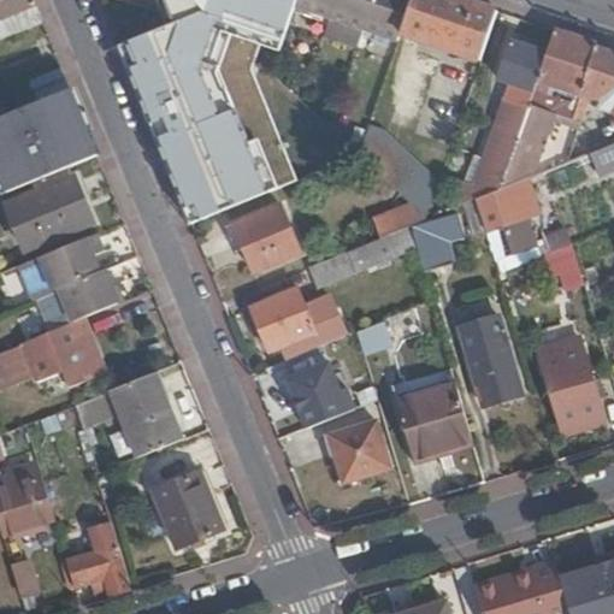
[(0,0),(0,36),(41,21),(33,0),(0,0)]
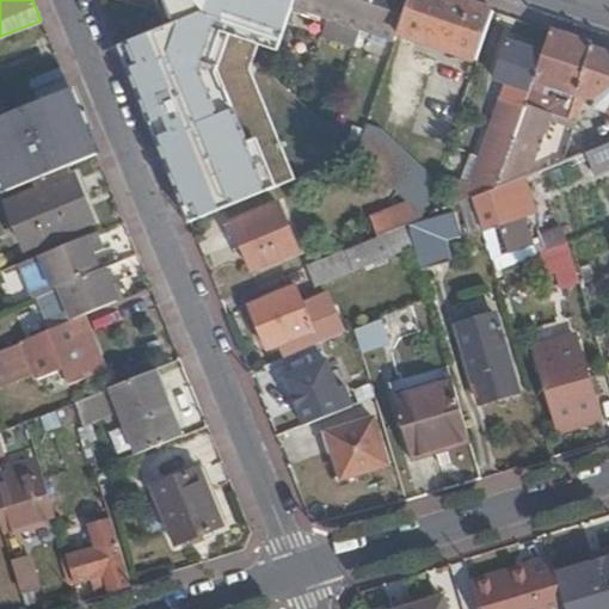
[(289,12),(391,45),(395,30),(405,0),(293,0),(293,1),(289,12)]
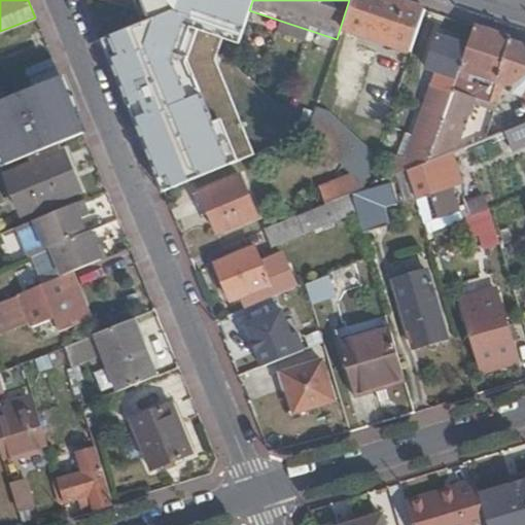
[(349,0),(341,26),(411,50),(425,8),(403,0),(349,0)]
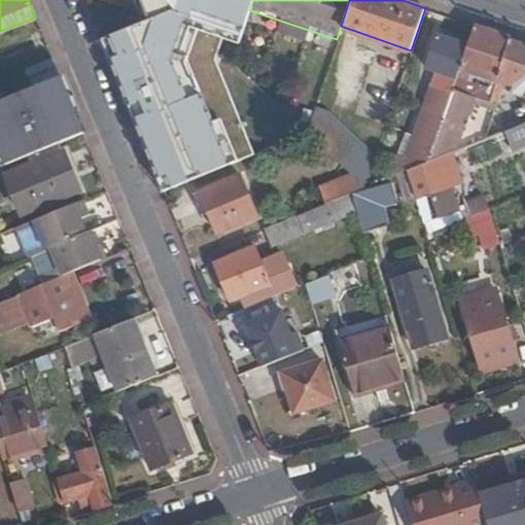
[(178,82),(233,60),(245,21),(235,19),(225,44),(172,68),(178,82)]
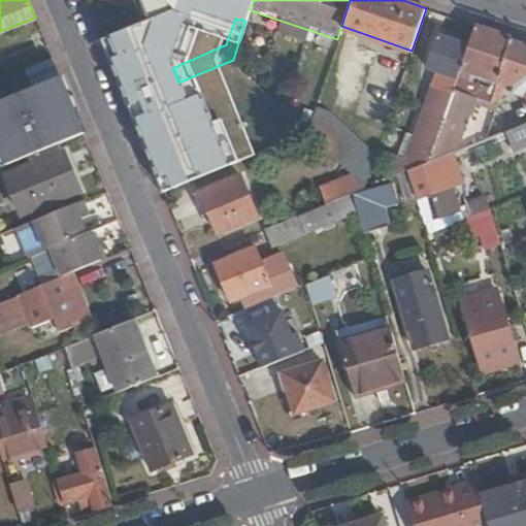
[(495,77),(508,36),(475,25),(468,43),(453,90),(473,96),(495,103),(503,80),(495,77)]
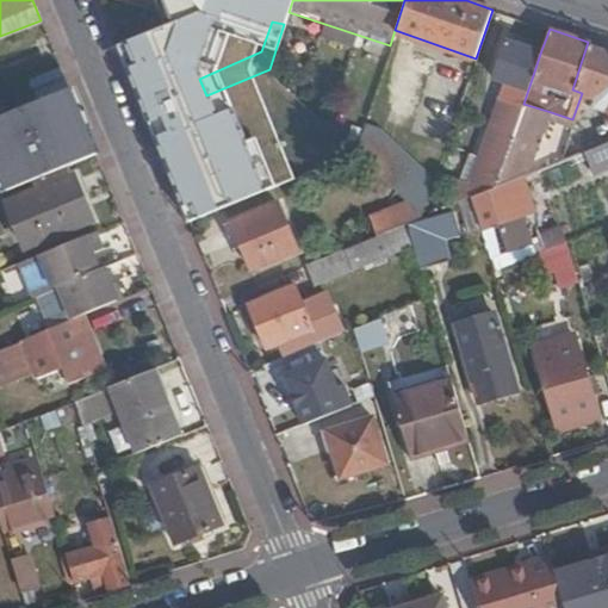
[(523,104),(541,50),(507,38),(494,74),(521,84),(517,95),(504,91),(476,174),(497,182),(523,104)]
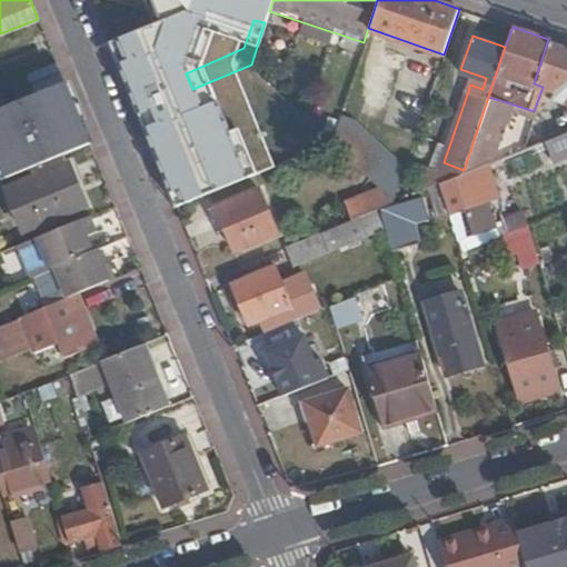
[(566,46),(548,39),(534,83),(543,87),(556,91),(554,98),(565,101),(566,108),(566,46)]
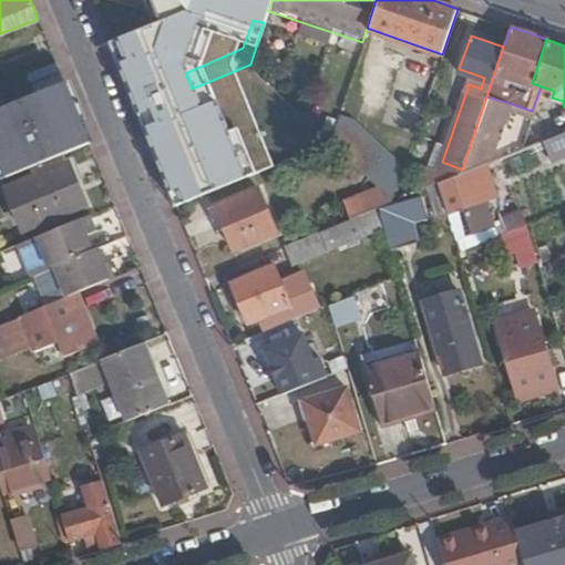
[(61,75),(51,51),(29,61),(39,84),(61,75)]
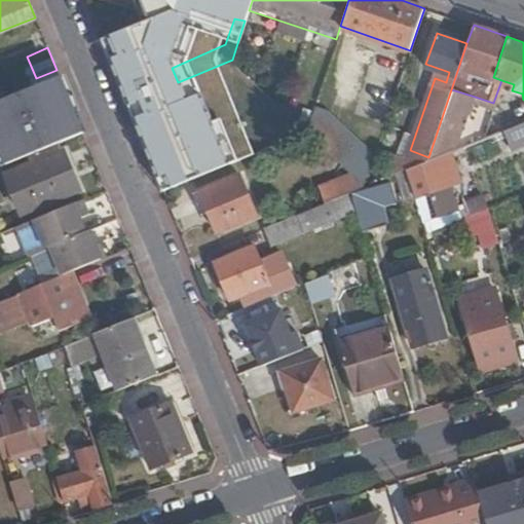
[(58,79),(0,101),(0,167),(80,136),(58,79)]
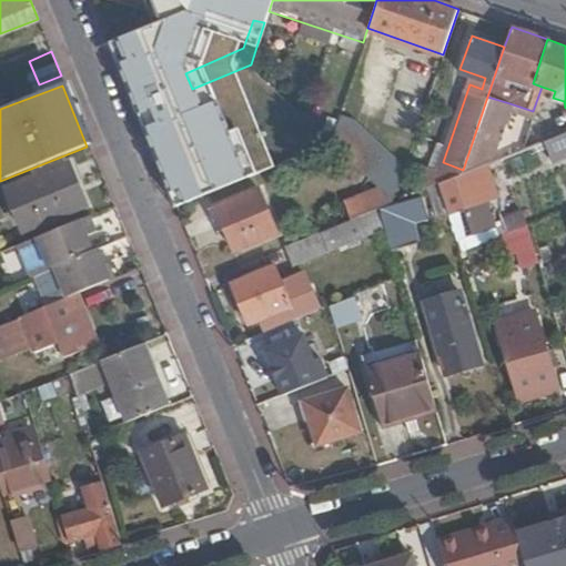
[(492,159),(509,103),(487,97),(463,170),(465,170),(473,167),(492,159)]
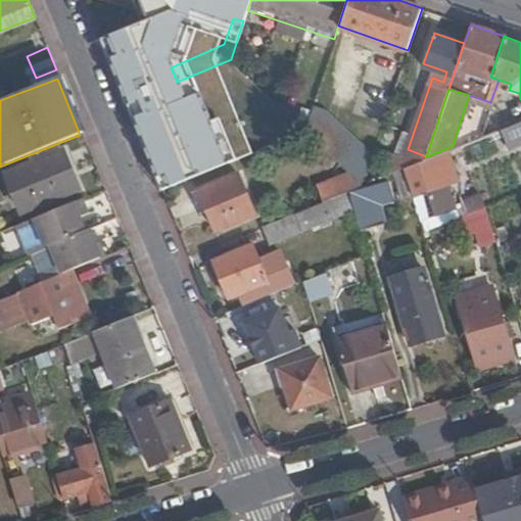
[(231,150),(214,104),(181,117),(194,151),(186,155),(191,167),(231,150)]
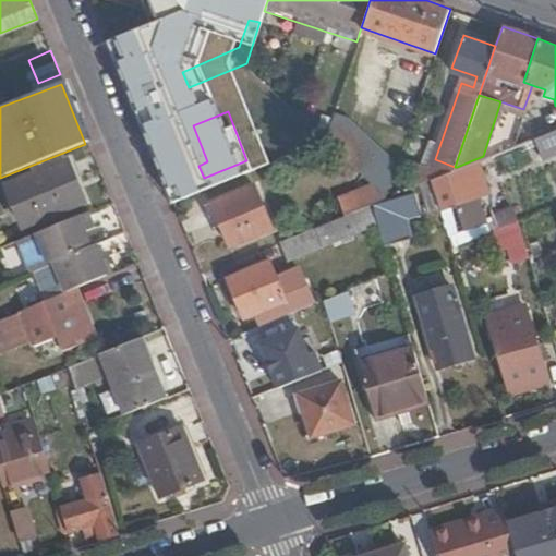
[(555,125),(496,150),(506,174),(555,153),(555,125)]
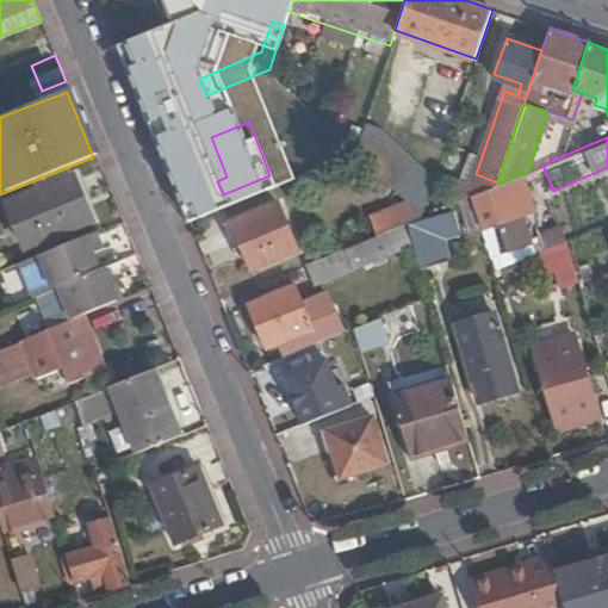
[(26,246),(93,218),(74,173),(7,200),(26,246)]
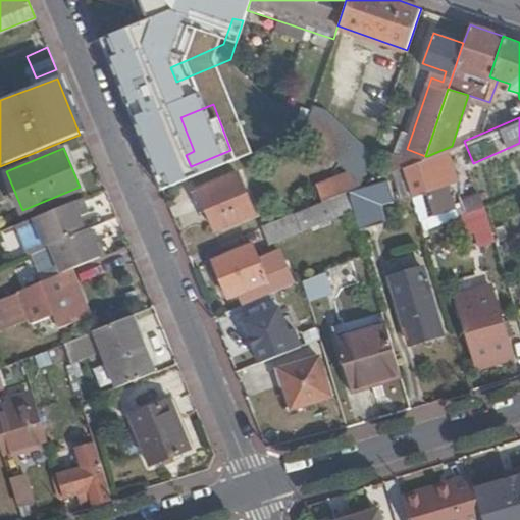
[(391,152),(382,174),(383,174),(393,170),(401,167),(404,157),(391,152)]
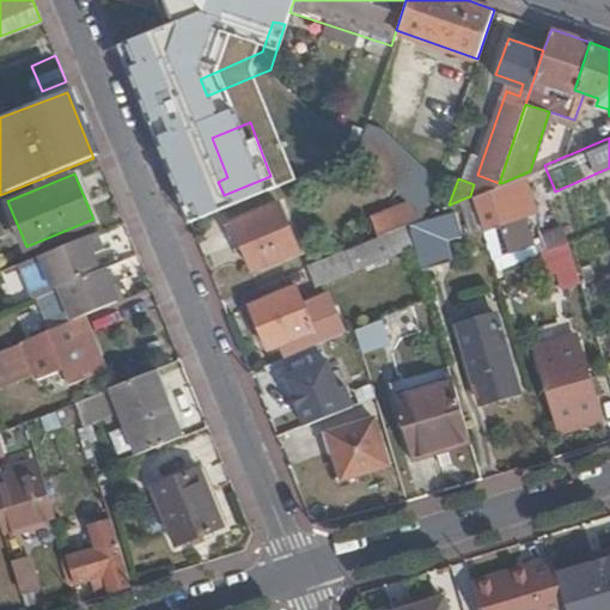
[(532,241),(510,180),(501,183),(498,184),(473,195),(482,229),(496,224),(506,251),(532,241)]
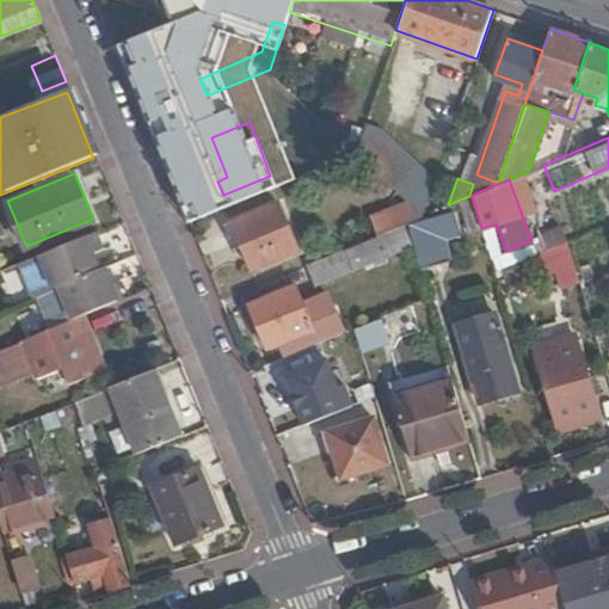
[(471,232),(481,228),(472,195),(469,196),(460,200),(471,232)]
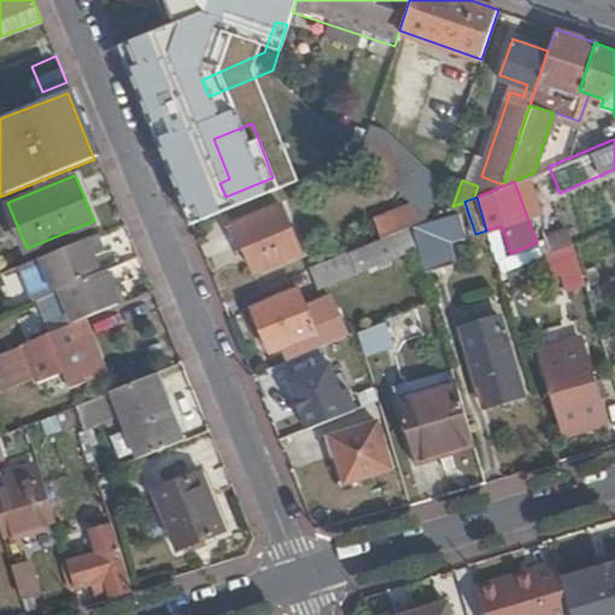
[(299,253),(279,205),(233,223),(242,247),(247,245),(258,270),(299,253)]
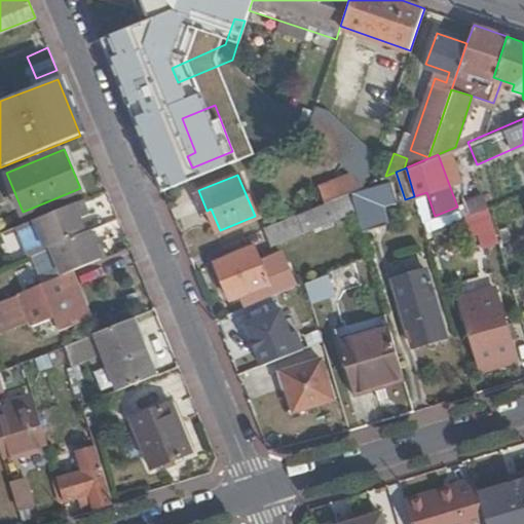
[(385,176),(363,185),(348,191),(348,192),(360,230),(384,224),(376,201),(395,194),(386,176),(385,176)]
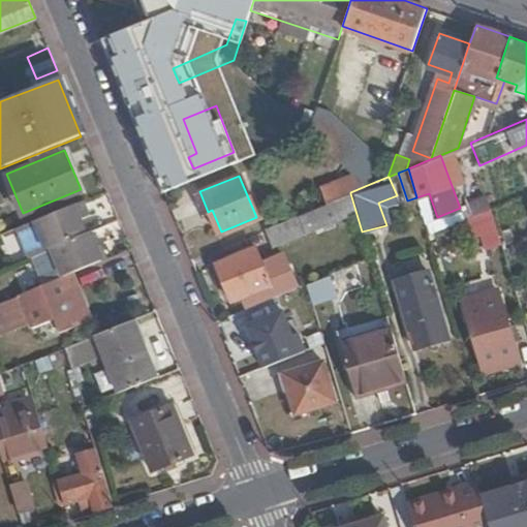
[(348,194),(265,228),(272,245),(354,211),(348,194)]
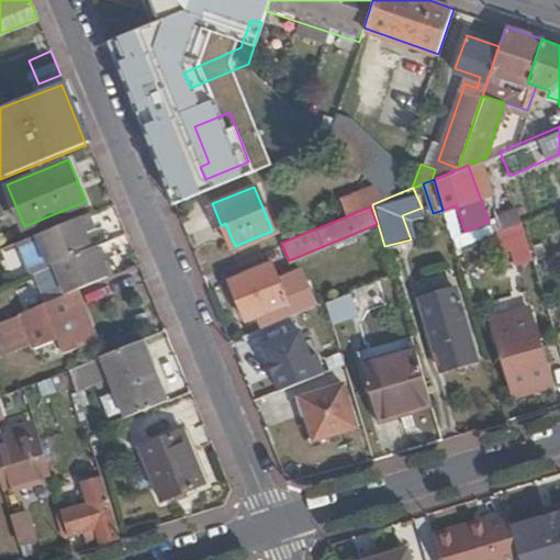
[(80,215),(37,233),(51,265),(54,264),(65,292),(76,288),(110,273),(98,245),(93,246),(80,215)]
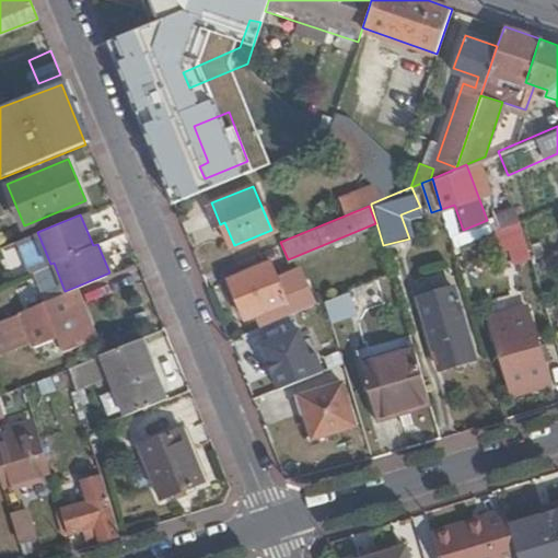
[(511,258),(530,253),(527,246),(520,220),(502,228),(511,258)]
